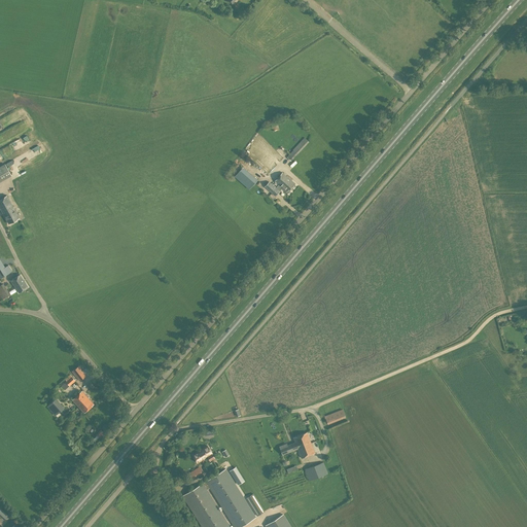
[(291,161),(309,142),(304,138),(292,150),(293,150),(287,157),(291,161)]
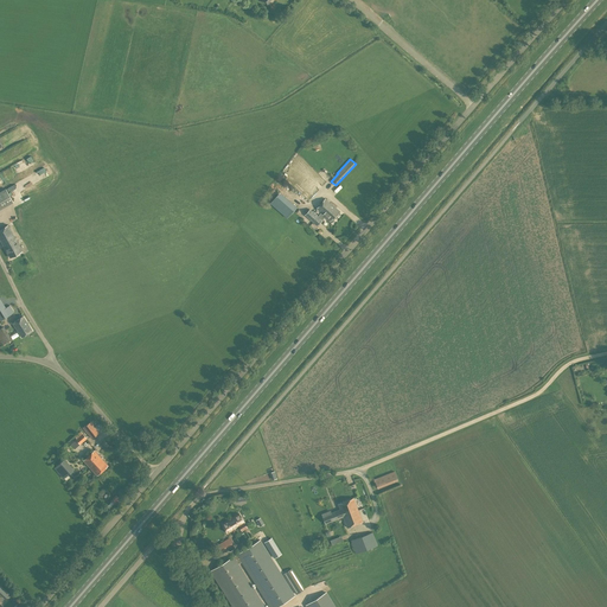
[(6,189),(0,191),(0,209),(13,202),(6,189)]
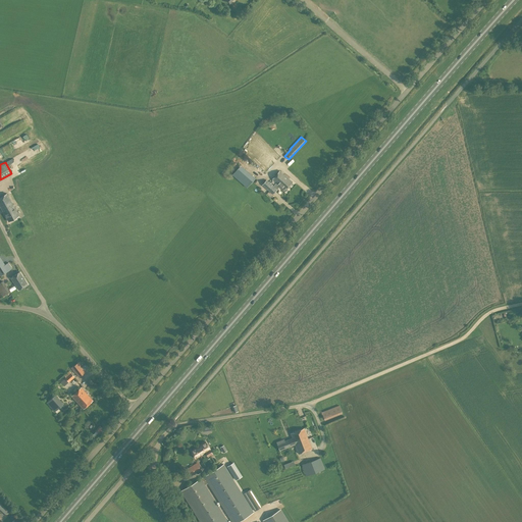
[(237,179),(246,188),(255,177),(246,169),(237,179)]
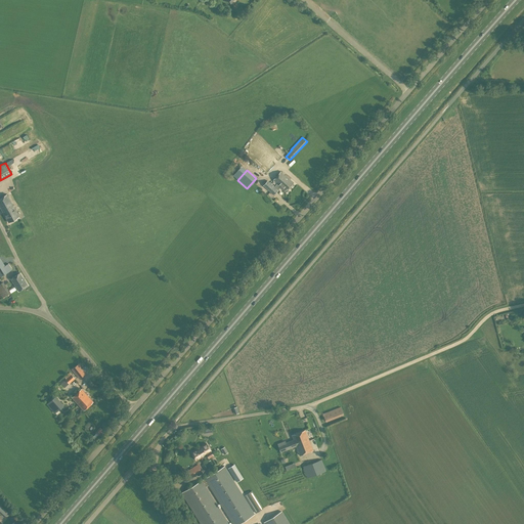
[(285,185),(289,188),(294,182),(280,172),(273,180),(277,183),(274,187),(275,188),(282,180),(287,183),(285,185)]
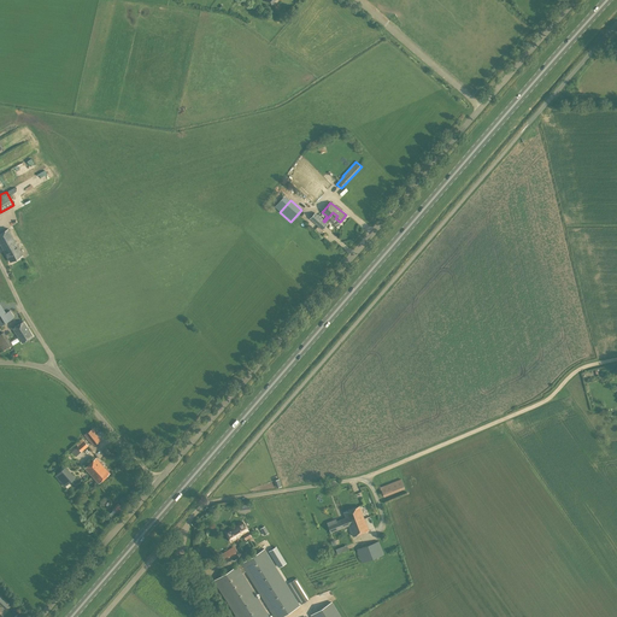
[(324,222),(323,221),(315,213),(310,218),(322,229),(327,224),(330,221),(335,225),(335,224),(336,225),(340,222),(335,218),(338,216),(333,212),(324,222)]
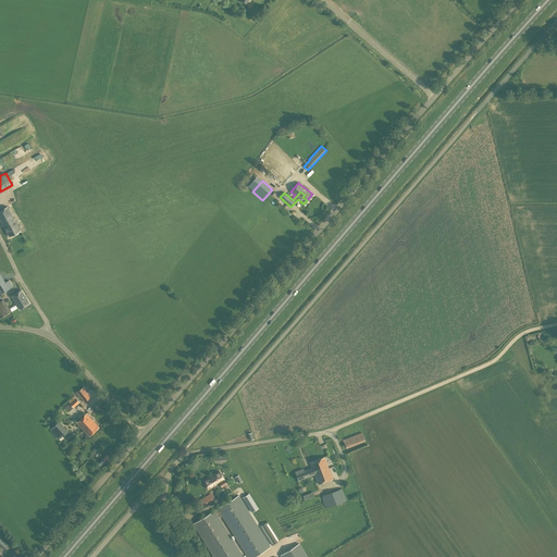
[(0,220),(2,224),(14,219),(8,207),(0,210),(0,220)]
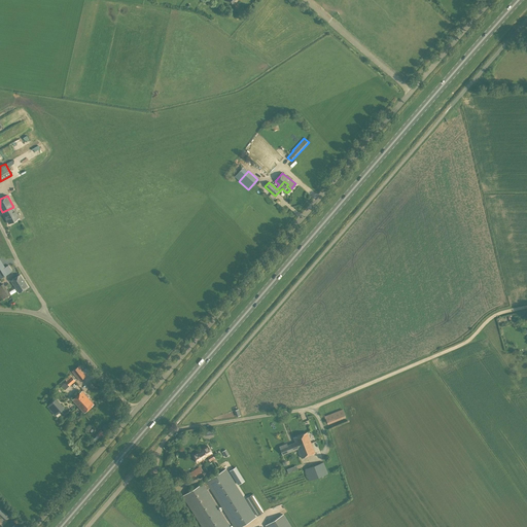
[(13,207),(2,212),(8,223),(20,217),(13,207)]
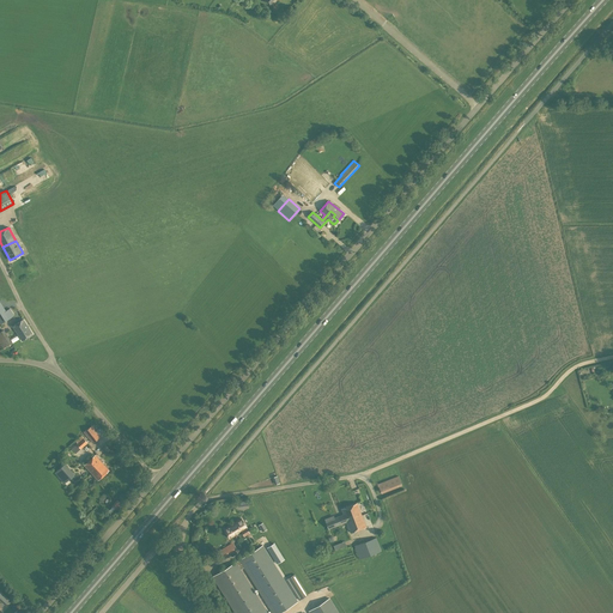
[(0,301),(0,323),(0,325),(0,323),(14,315),(10,308),(6,311),(0,301)]
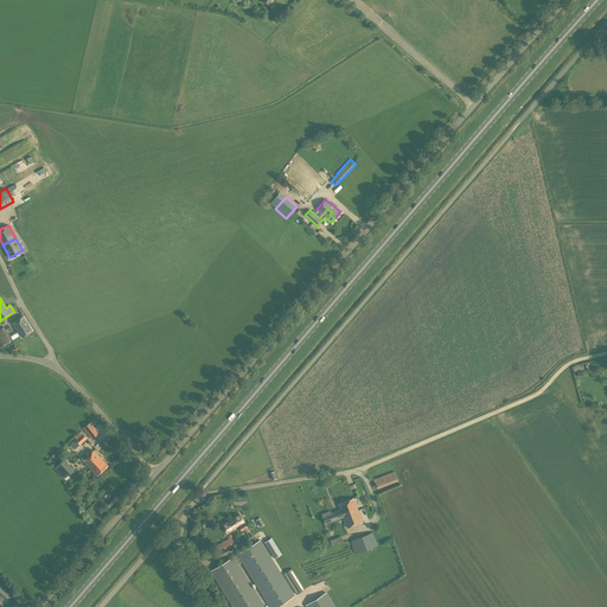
[(18,320),(13,323),(21,337),(27,334),(32,331),(23,317),(18,320)]
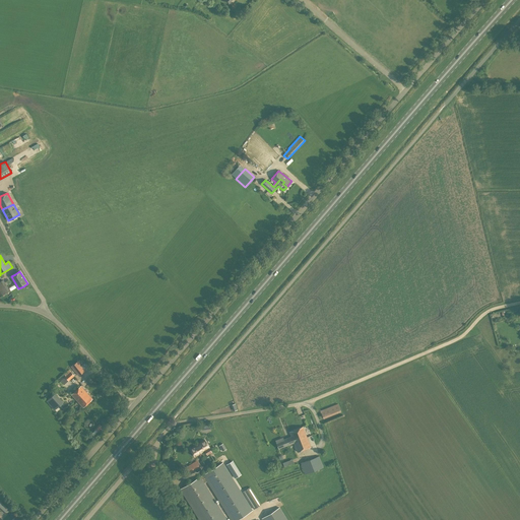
[(3,280),(0,281),(0,290),(3,296),(10,291),(3,280)]
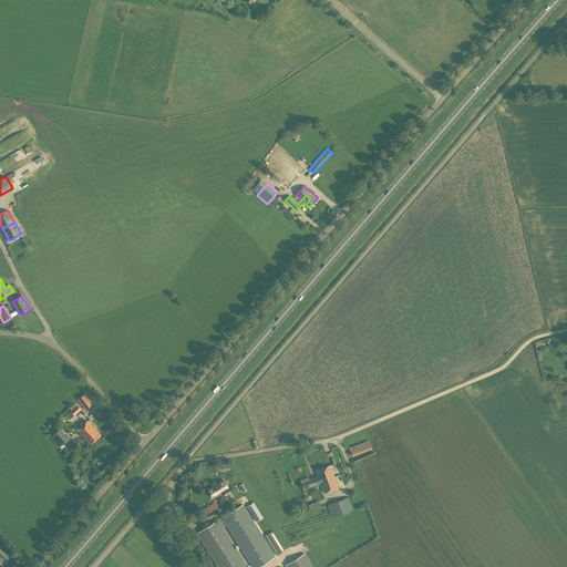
[(85,410),(93,404),(85,393),(76,400),(85,410)]
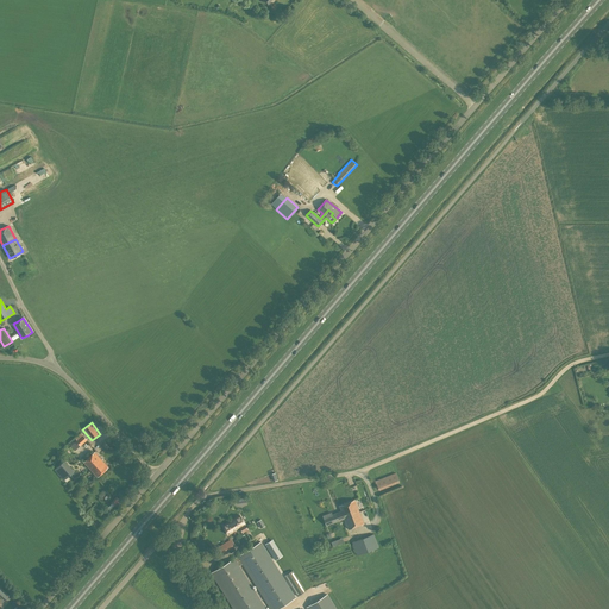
[(80,446),(87,440),(81,433),(75,438),(76,440),(76,441),(80,446)]
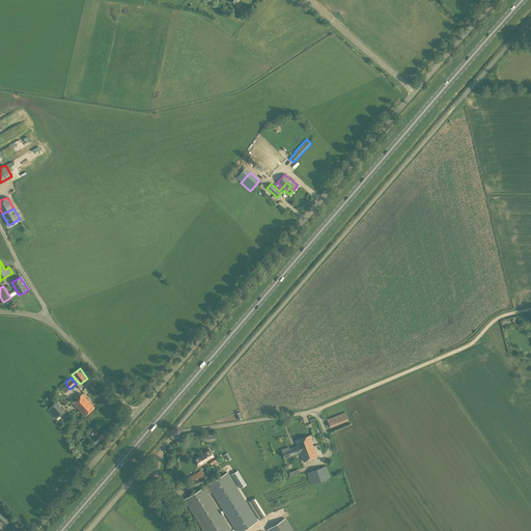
[(84,402),(87,399),(82,394),(73,402),(80,410),(85,404),(84,402)]
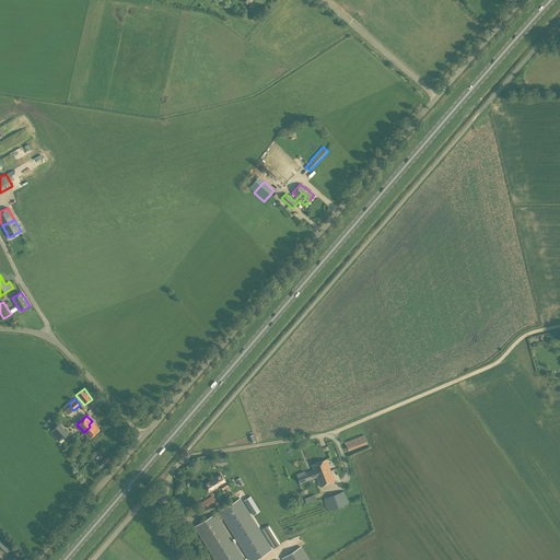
[(90,427),(84,432),(90,439),(100,430),(92,421),(89,424),(90,427)]
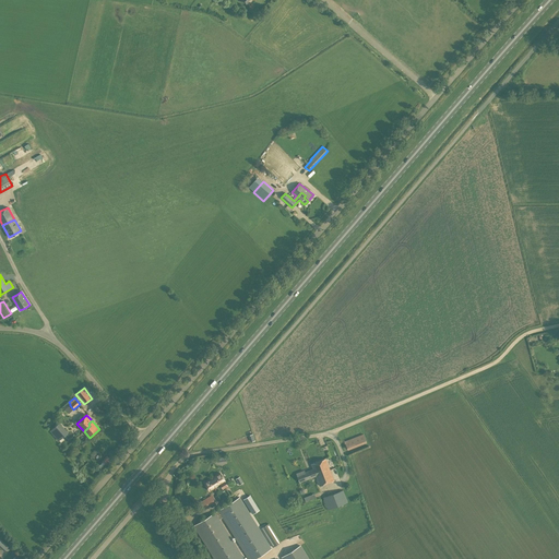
[(49,430),(61,443),(66,439),(66,438),(70,433),(59,423),(49,430)]
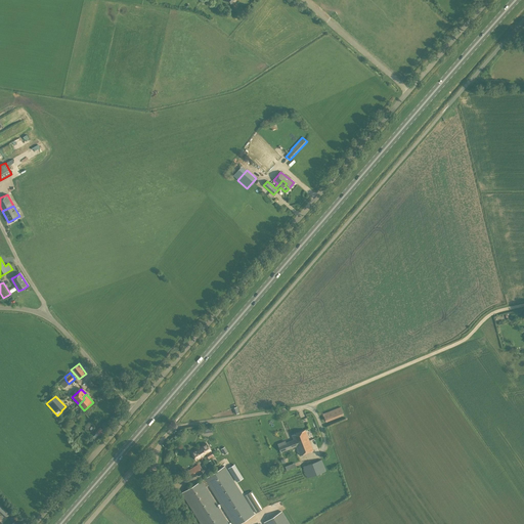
[(344,416),(341,407),(322,415),(325,423),(344,416)]
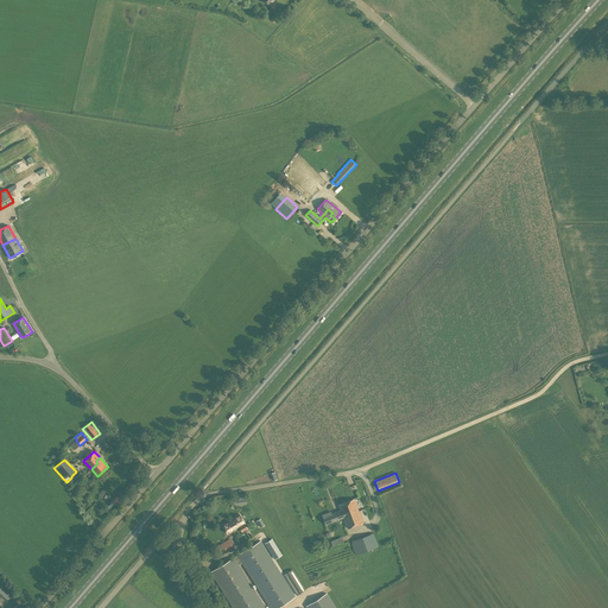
[(354,499),(340,505),(343,518),(348,527),(362,521),(354,499)]
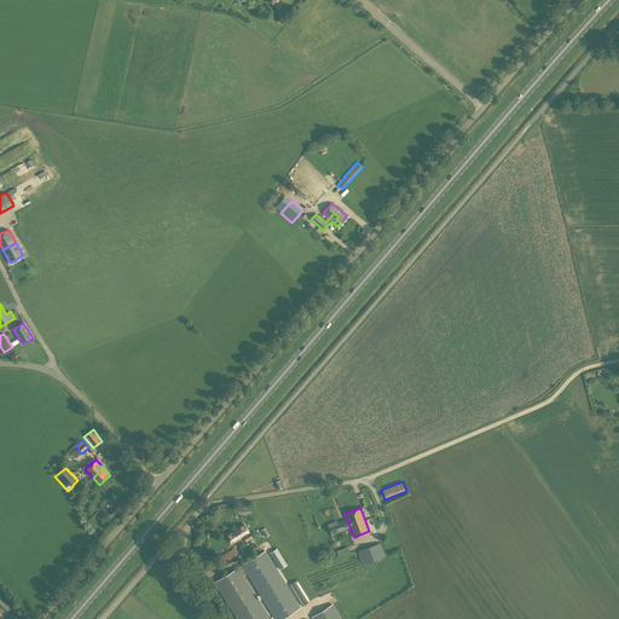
[(350,527),(346,514),(345,514),(347,519),(329,526),(331,533),(350,527)]
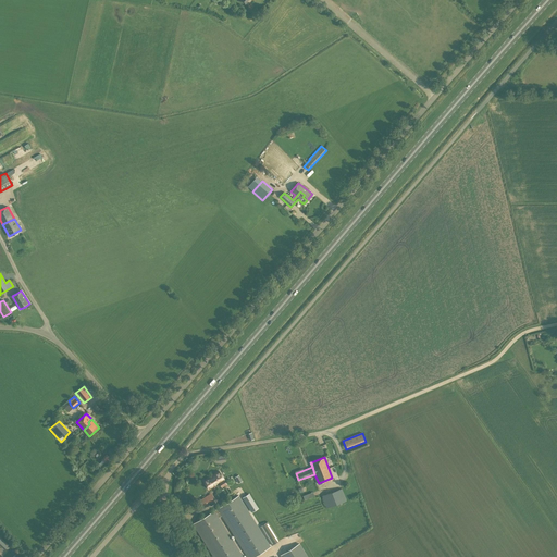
[(230,484),(229,482),(230,481),(223,470),(207,480),(211,489),(223,481),(225,484),(226,483),(227,485),(230,484)]
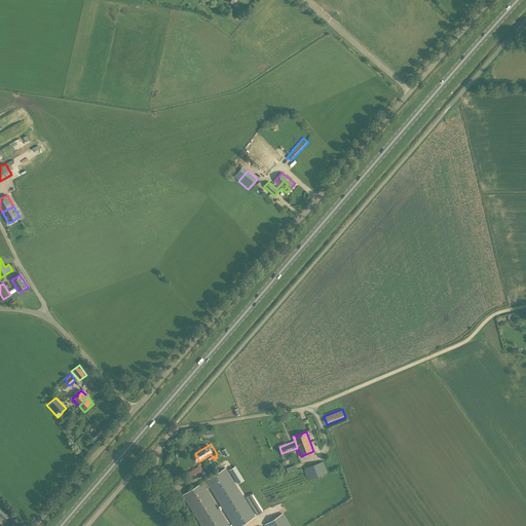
[(224,455),(218,458),(223,467),(228,464),(224,455)]
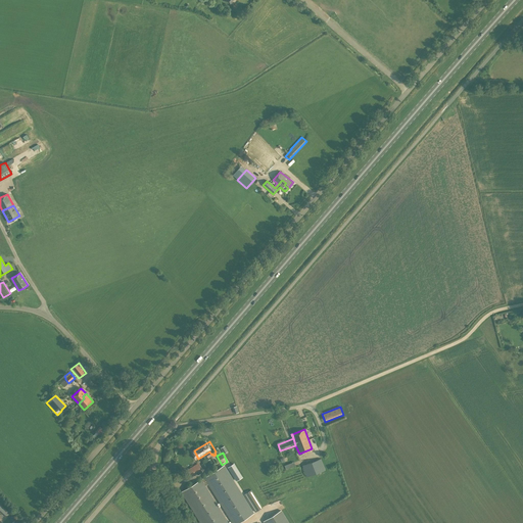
[(301,466),(306,477),(325,470),(321,459),(301,466)]
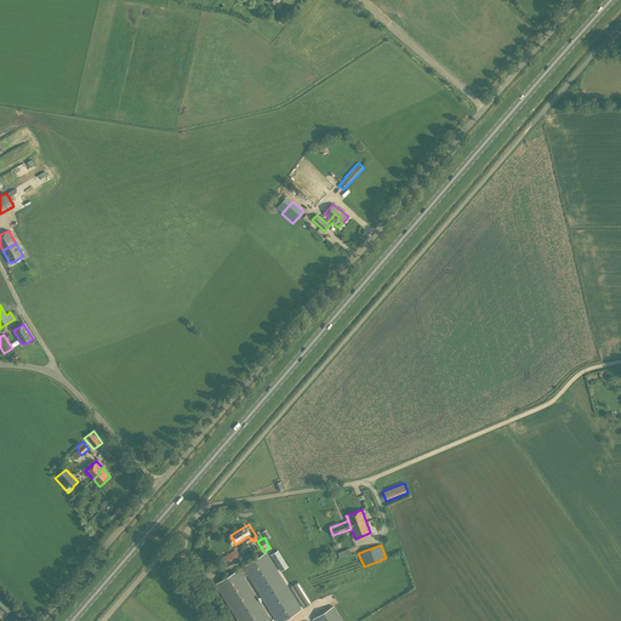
[(227,563),(240,557),(237,550),(223,556),(227,563)]
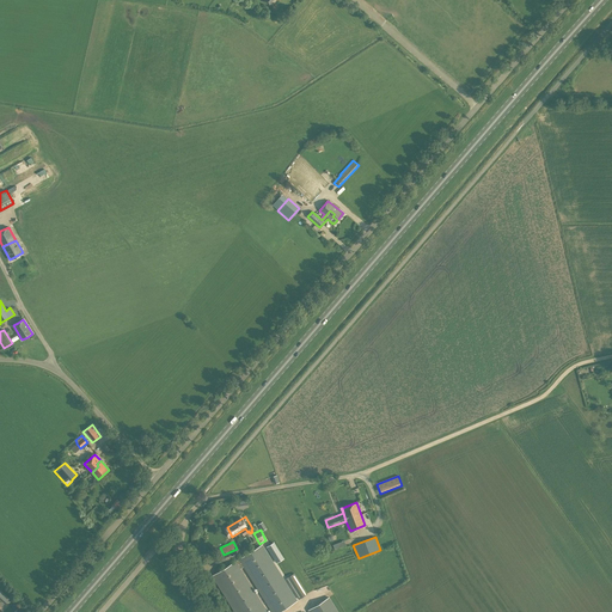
[(275,558),(281,555),(274,542),(267,546),(275,558)]
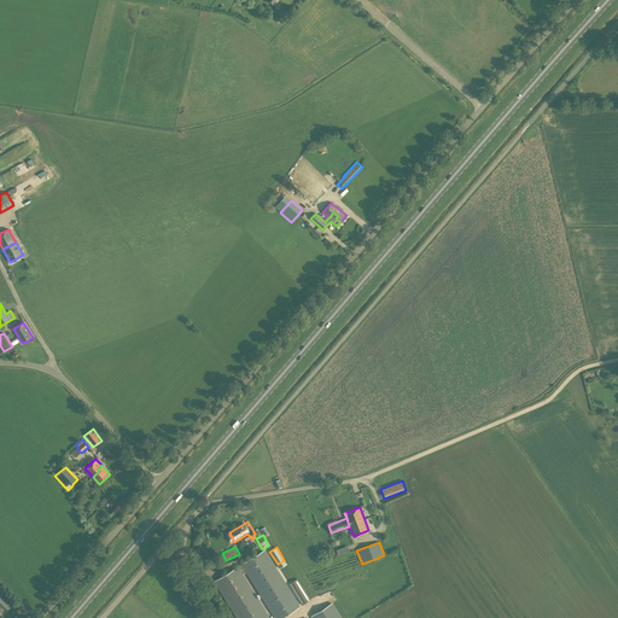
[(251,558),(228,572),(214,581),(237,617),(269,617),(243,573),(246,571),(275,617),(280,617),(286,614),(301,606),(266,549),(251,558)]
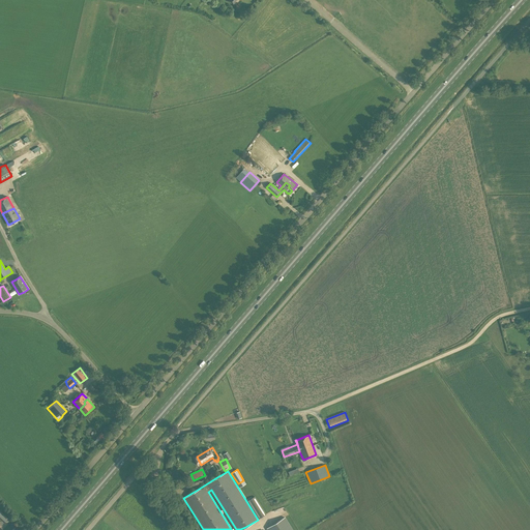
[(247,501),(259,519),(266,514),(255,496),(247,501)]
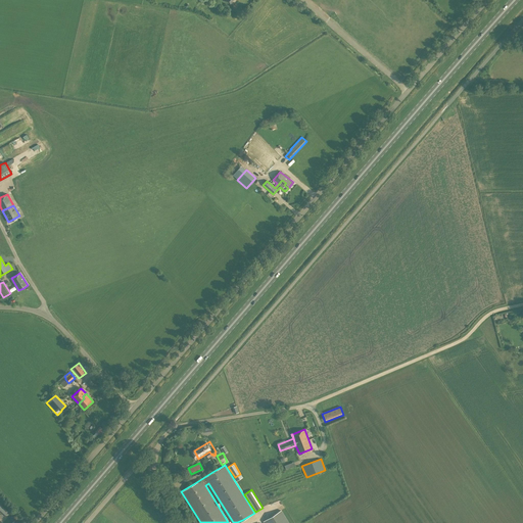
[(264,522),(289,522),(281,510),(264,521),(264,522)]
